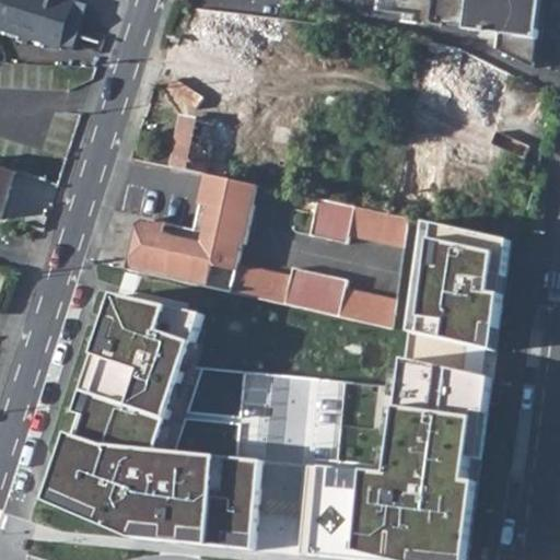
[(0,0),(0,4),(2,6),(0,11),(0,30),(73,54),(89,6),(71,0),(0,0)]
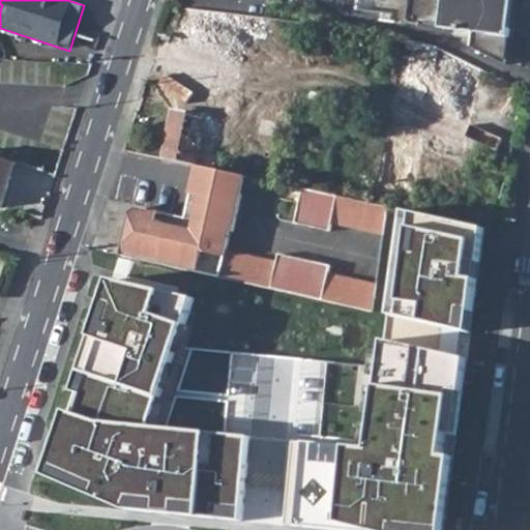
[(170,70),(211,82),(227,24),(269,35),(272,24),(189,0),(170,70)]
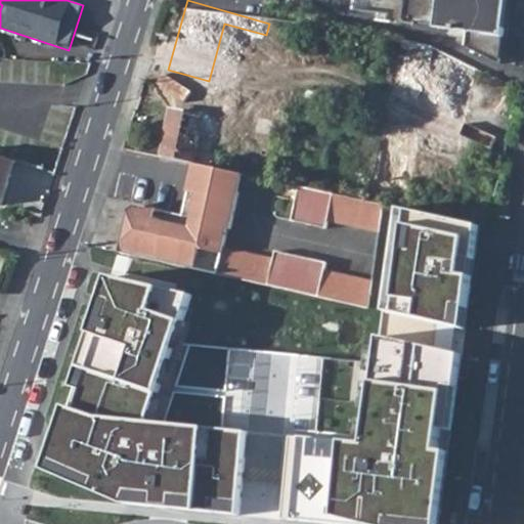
[(405,0),(403,17),(406,23),(418,25),(418,23),(436,25),(436,26),(469,31),(467,44),(500,61),(508,12),(509,0),(405,0)]
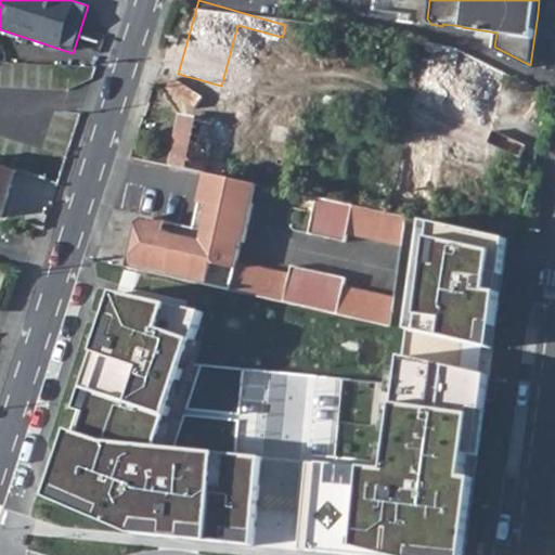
[(491,162),(508,60),(428,47),(418,106),(461,114),(453,155),(491,162)]
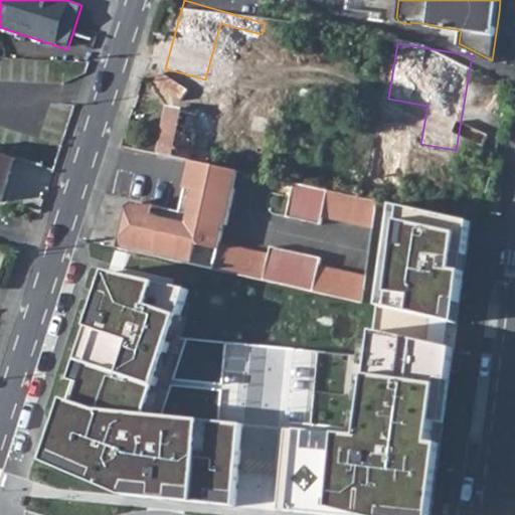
[(159,151),(195,159),(205,112),(170,104),(159,151)]
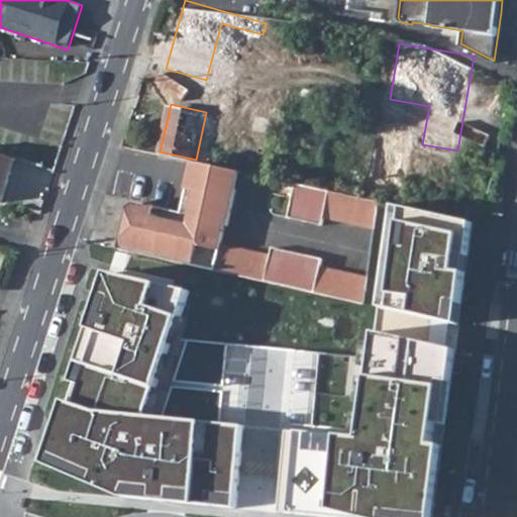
[(0,153),(0,201),(1,202),(15,159),(1,154),(0,153)]
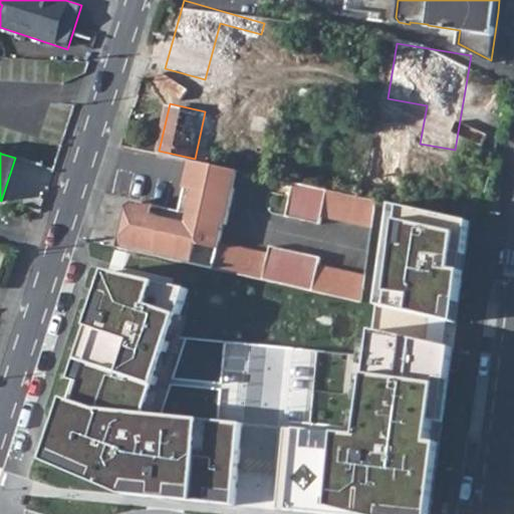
[(115,248),(150,256),(169,260),(361,302),(363,287),(364,277),(316,266),(317,259),(269,248),(268,255),(219,244),(225,222),(228,223),(236,188),(240,171),(204,163),(191,160),(187,177),(179,211),(132,200),(126,202),(124,209),(115,248)]
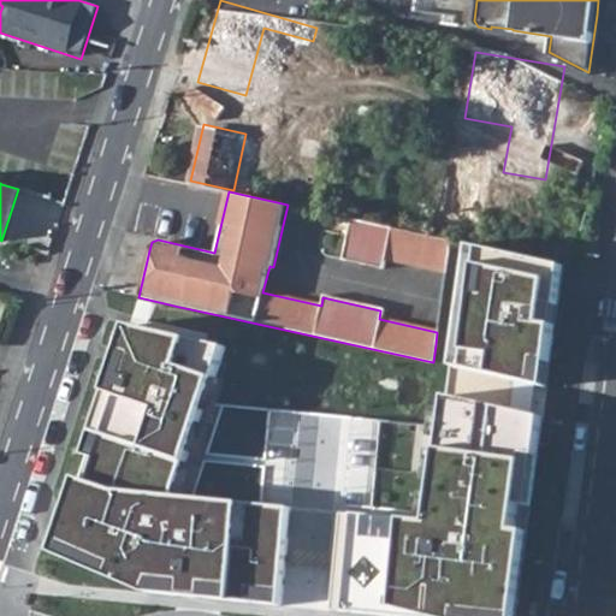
[(353,219),(343,261),(385,271),(386,261),(445,273),(450,240),(402,230),(353,219)]
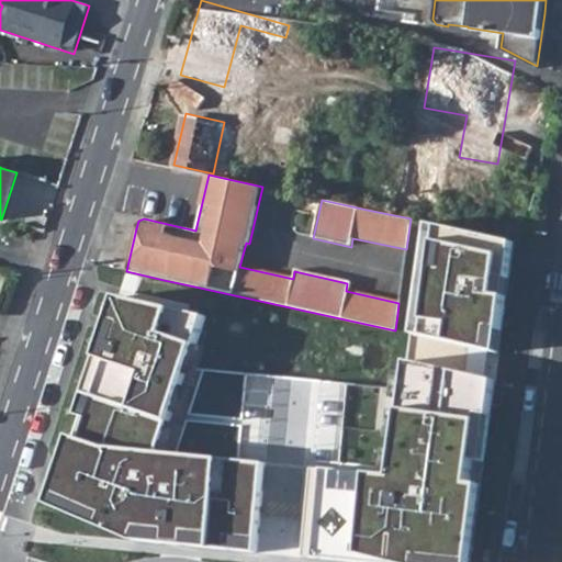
[(308,467),(301,559),(335,561),(471,561),(507,305),(516,243),(427,222),(402,393),(347,385),(339,467),(308,467)]
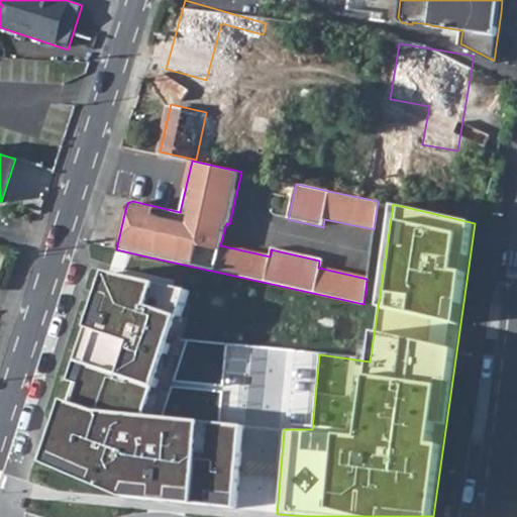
[(219,422),(226,344),(189,340),(203,294),(109,273),(96,314),(45,463),(124,498),(166,502),(236,509),(245,425),(219,422)]
